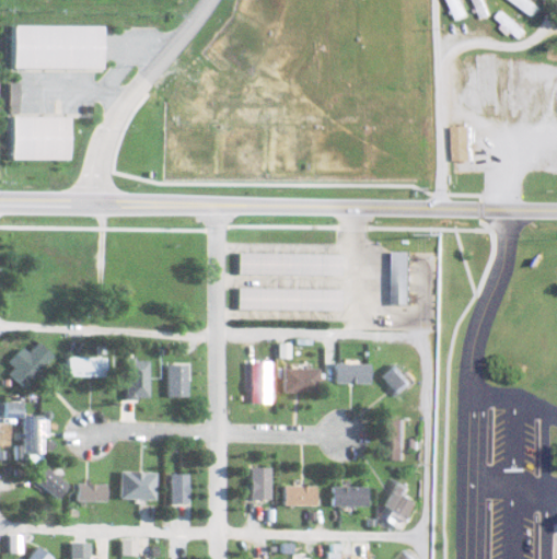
[(505,22),(532,39),(537,31),(511,12),(505,22)]
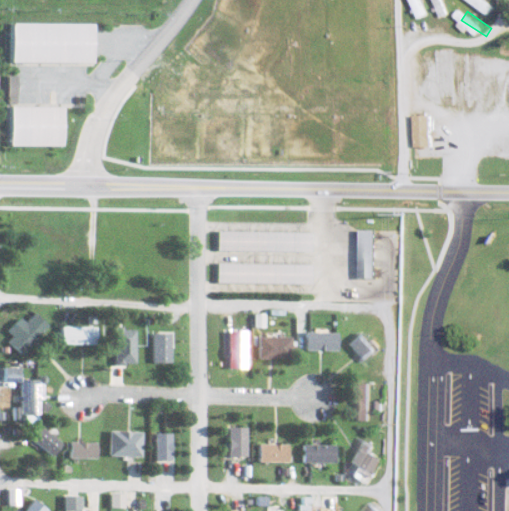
[(97,24),(16,23),(16,62),(96,63),(97,24)]
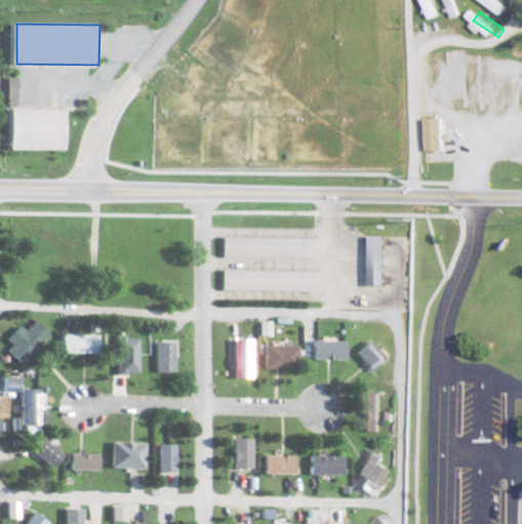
[(15,150),(69,150),(69,110),(15,109),(15,150)]
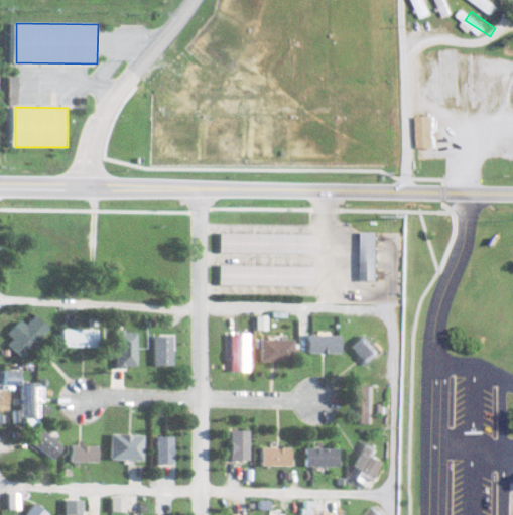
[(421,149),(441,148),(440,117),(421,117),(421,149)]
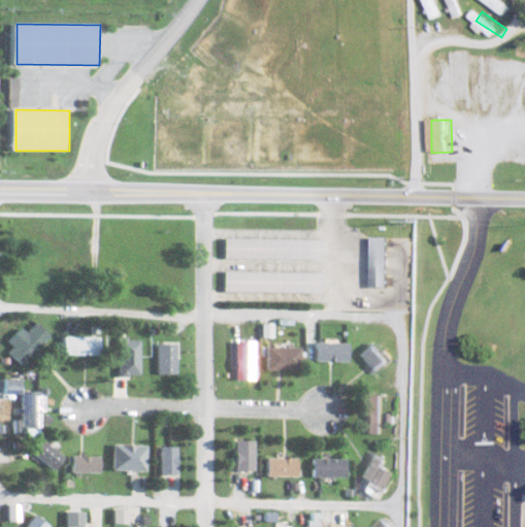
[(395,237),(381,237),(380,287),(394,288),(395,237)]
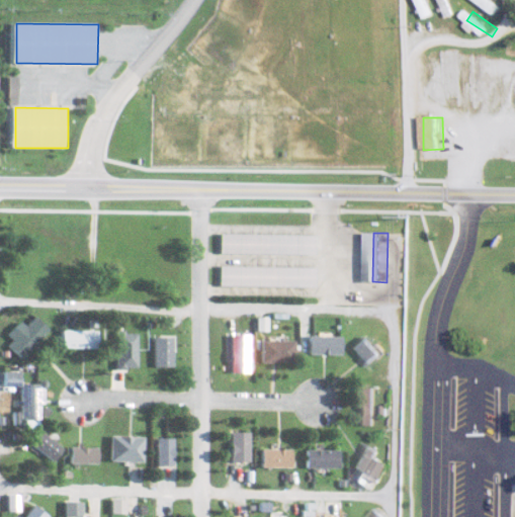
[(223,254),(321,256),(321,236),(224,234),(223,254)]
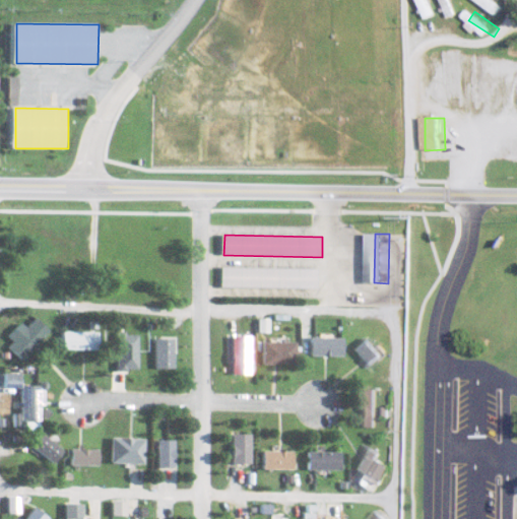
[(222,287),(321,288),(321,269),(223,267),(222,287)]
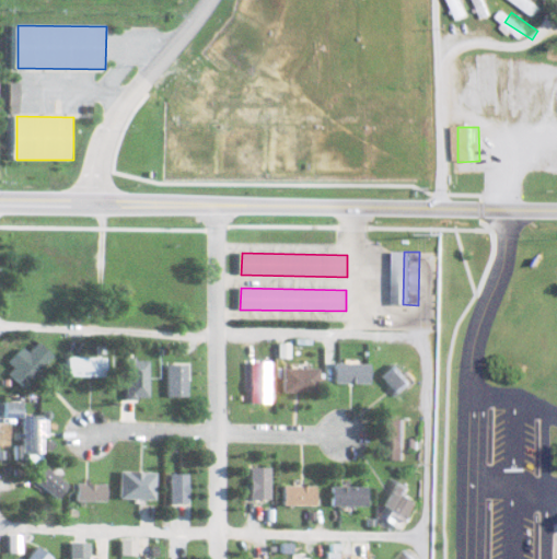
[(25,348),(11,363),(18,369),(12,374),(27,388),(57,357),(42,342),(32,353),(25,348)]
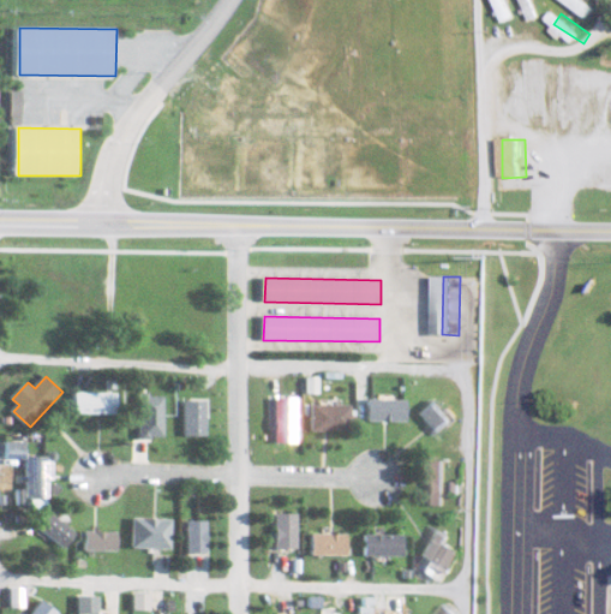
[(119,415),(119,393),(78,392),(77,415),(119,415)]
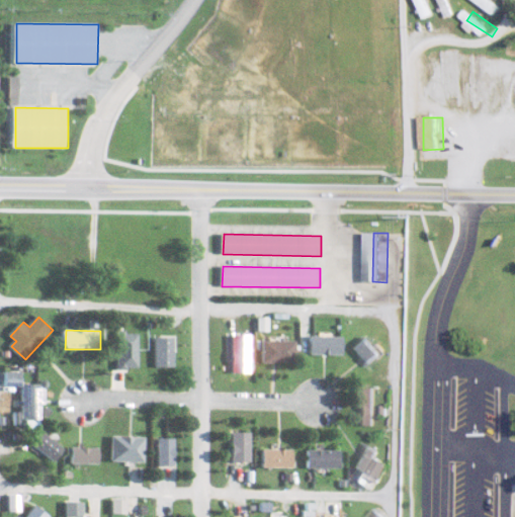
[(140,333),(116,334),(117,369),(141,369),(140,333)]
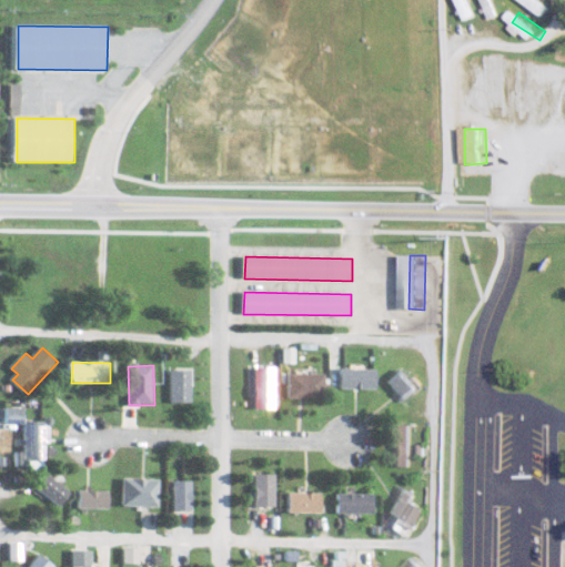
[(254,367),(254,398),(275,398),(275,368),(254,367)]
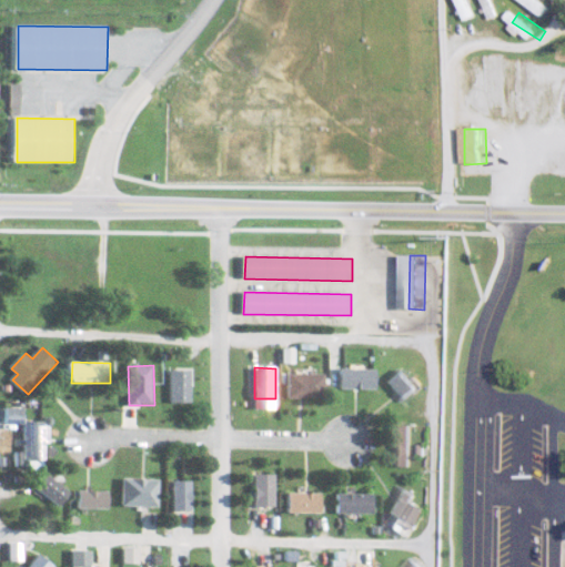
[(340,390),(377,391),(379,370),(341,368),(340,390)]
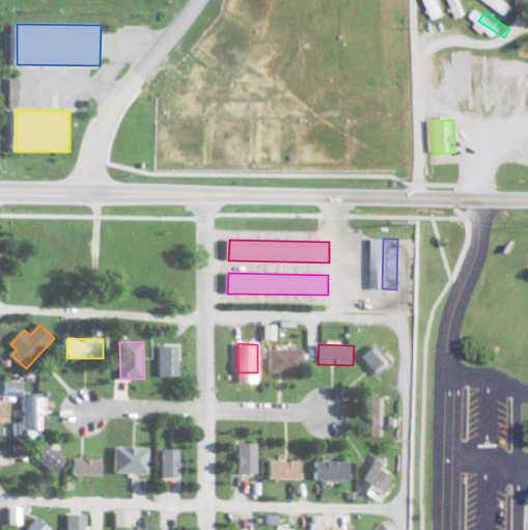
[(397,363),(379,344),(363,358),(382,378),(397,363)]
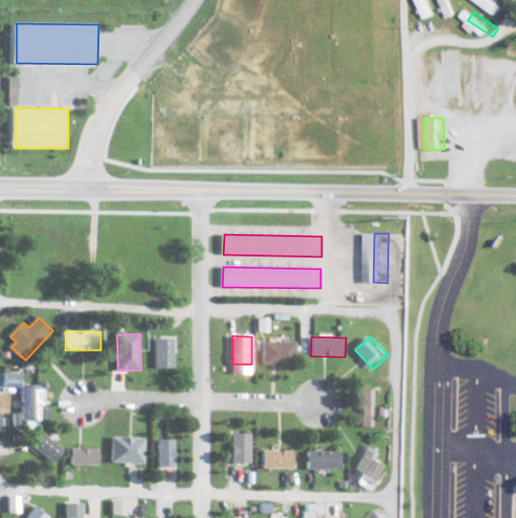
[(156,368),(175,369),(176,339),(157,339),(156,368)]
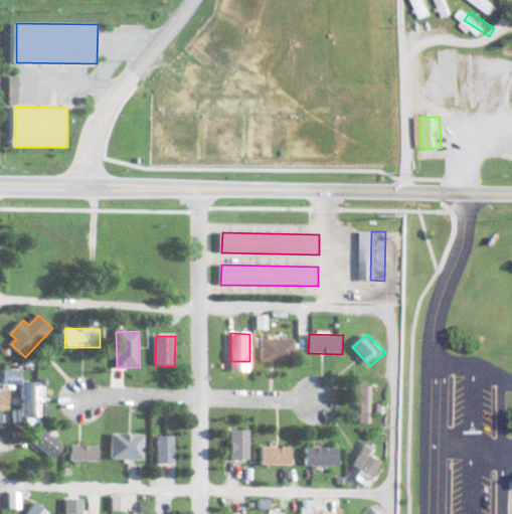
[(295,361),(295,339),(261,339),(262,362),(295,361)]
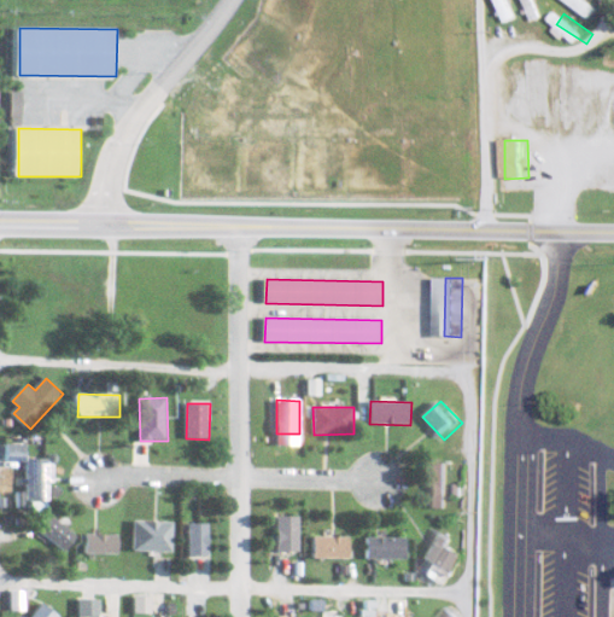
[(455,464),(432,464),(433,510),(455,510),(455,464)]
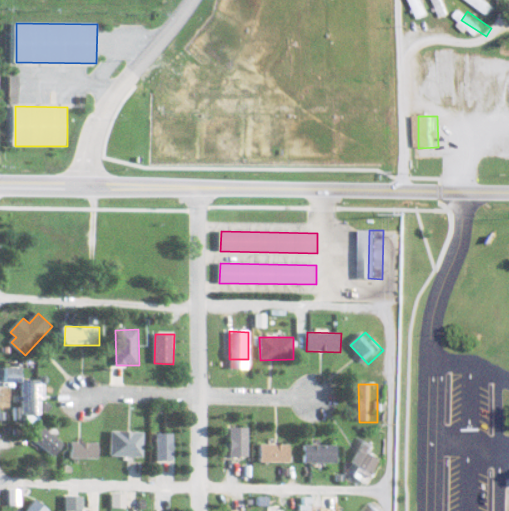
[(247,457),(248,427),(230,427),(229,457),(247,457)]
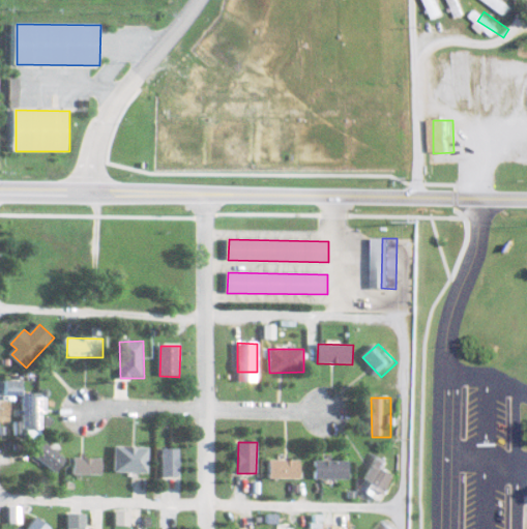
[(58,472),(67,458),(41,443),(33,458),(58,472)]
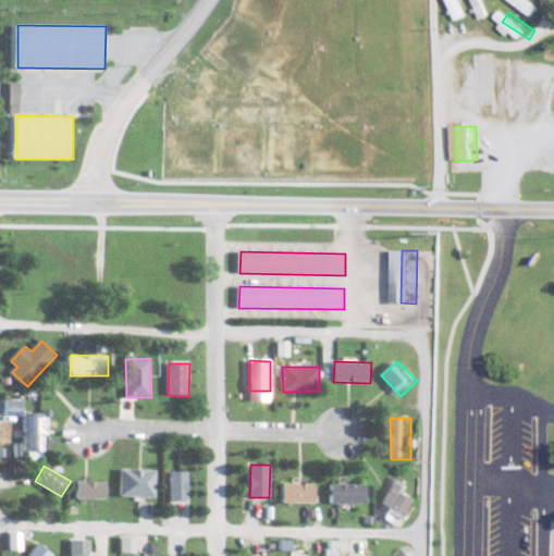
[(157,471),(122,469),(121,496),(156,497),(157,471)]
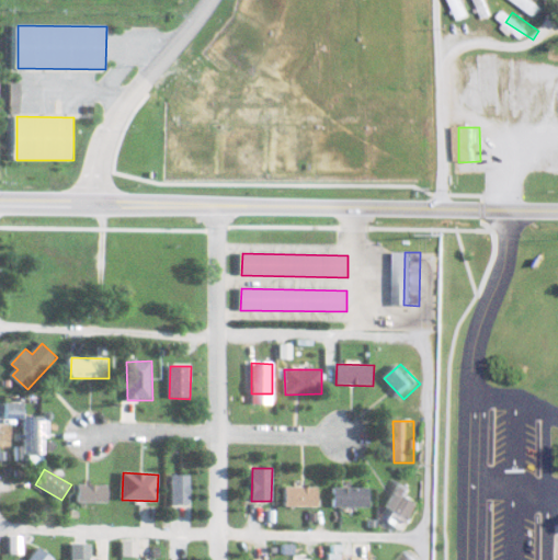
[(171,505),(191,504),(190,475),(171,476),(171,505)]
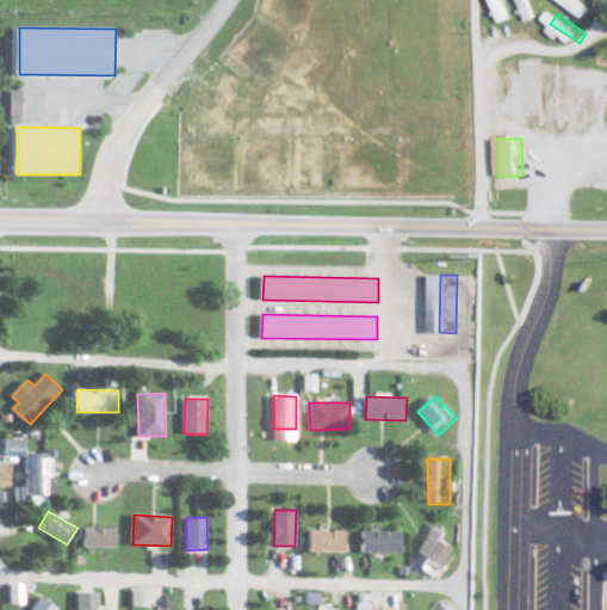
[(417,553),(427,558),(421,568),(438,579),(446,566),(456,571),(469,550),(452,541),(457,534),(437,522),(417,553)]
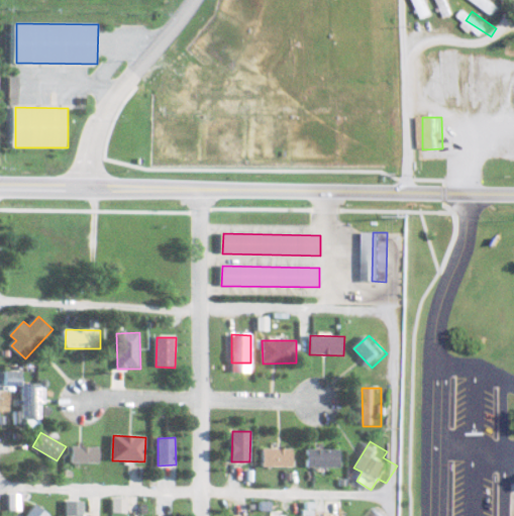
[(72,465),(100,466),(101,447),(72,446),(72,465)]
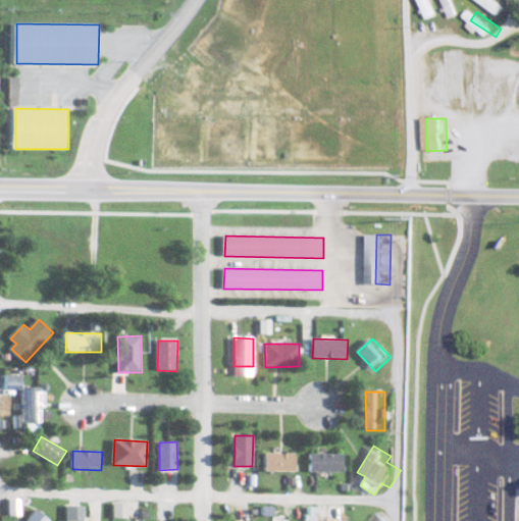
[(295,453),(263,453),(263,471),(295,472),(295,453)]
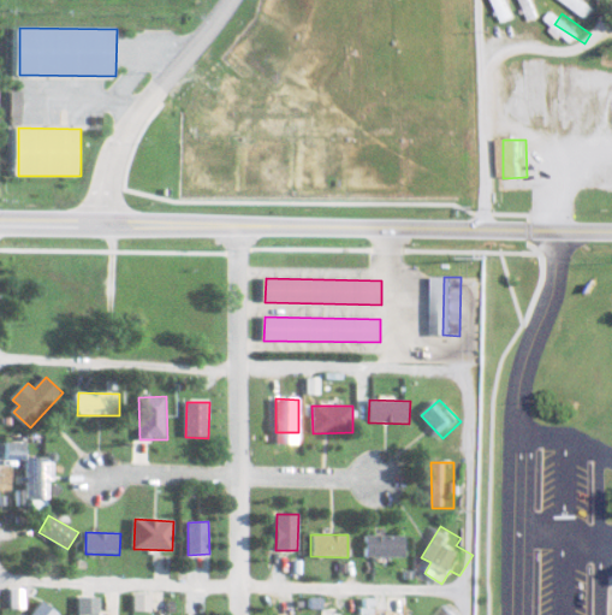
[(404,536),(363,536),(363,557),(404,559),(404,536)]
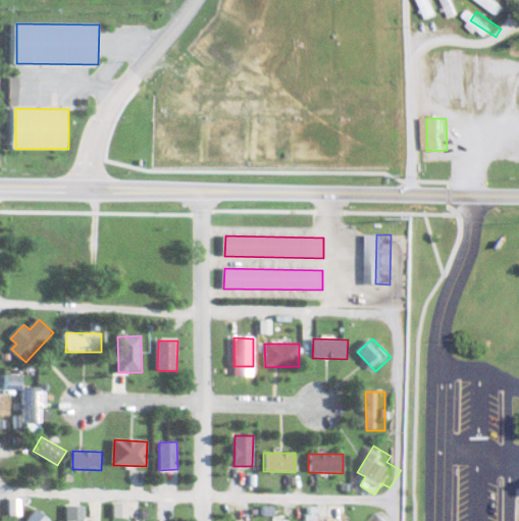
[(22,499),(9,500),(9,517),(22,516),(22,499)]
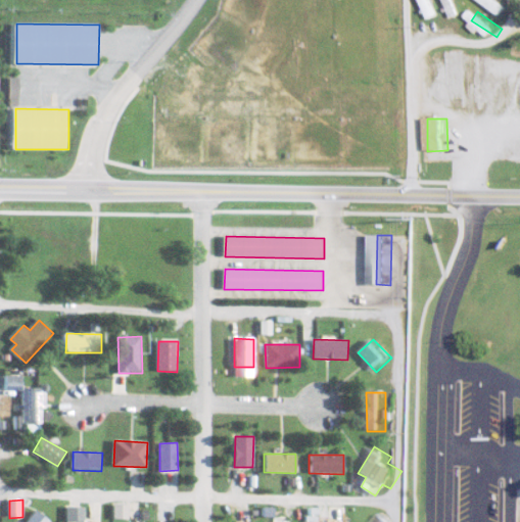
[(129,519),(130,505),(113,504),(113,519),(129,519)]
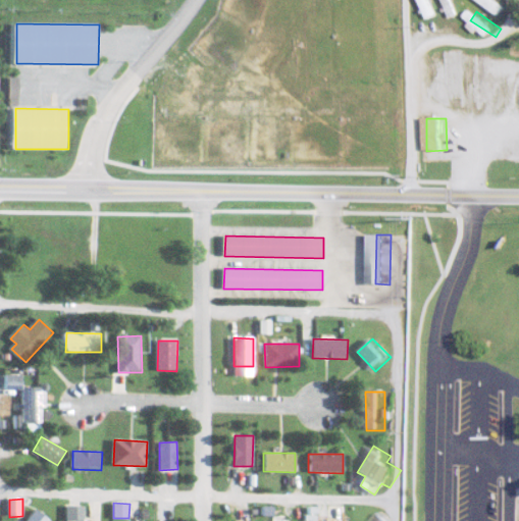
[(84,520),(85,506),(66,506),(65,520),(84,520)]
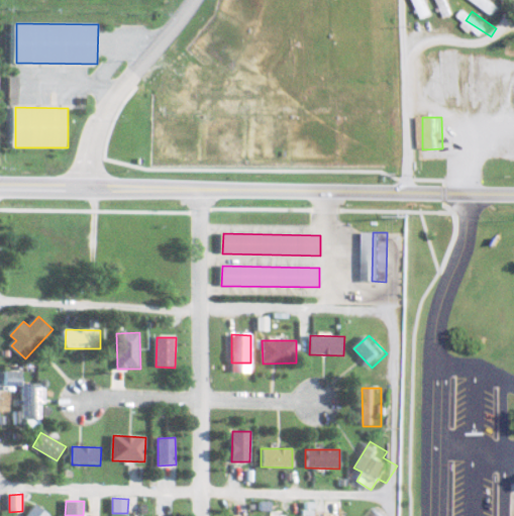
[(52,515),(34,504),(26,515),(52,515)]
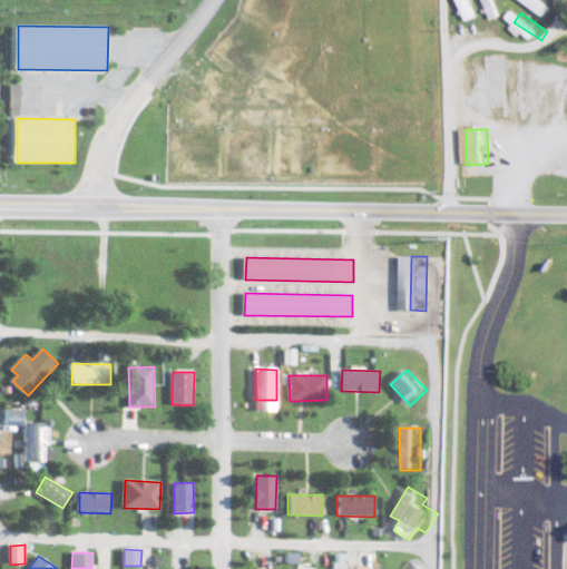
[(432,568),(421,559),(412,568),(432,568)]
